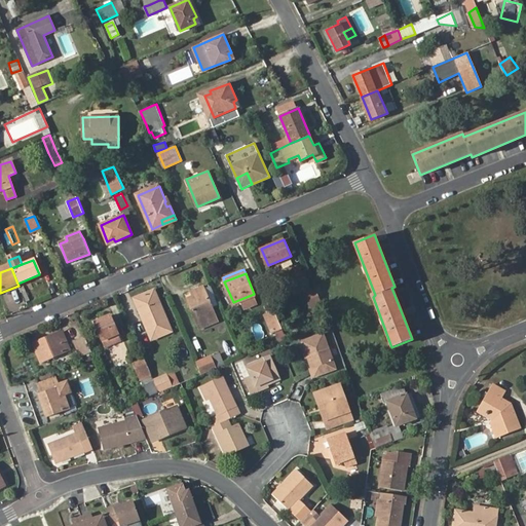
[(187,298),(199,328),(217,321),(201,286),(193,290),(195,294),(187,298)]
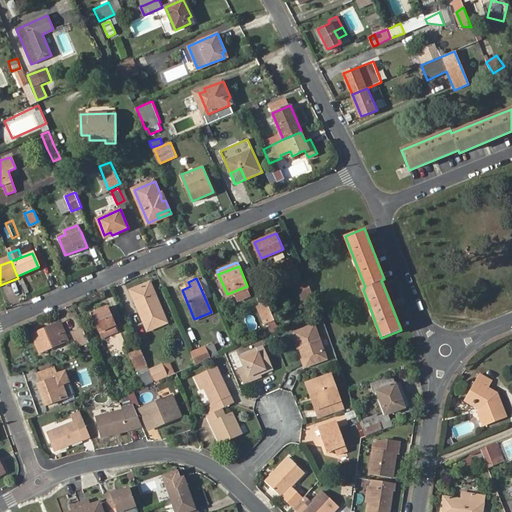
[(303,297),(313,294),(307,279),(297,283),(303,297)]
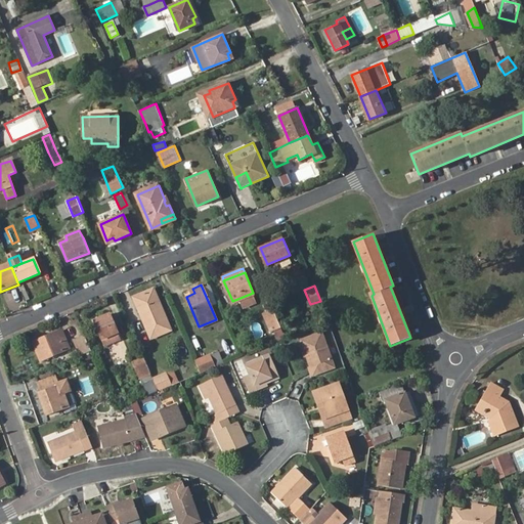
[(135,298),(151,339),(171,331),(155,289),(135,298)]
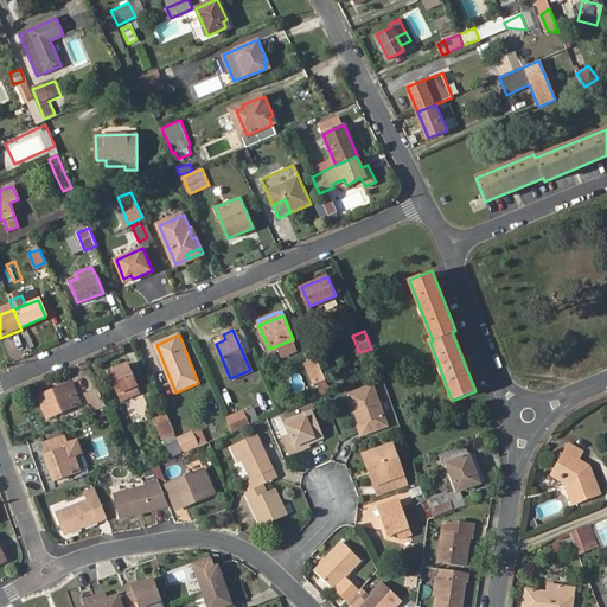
[(326,377),(318,358),(307,363),(315,383),(326,377)]
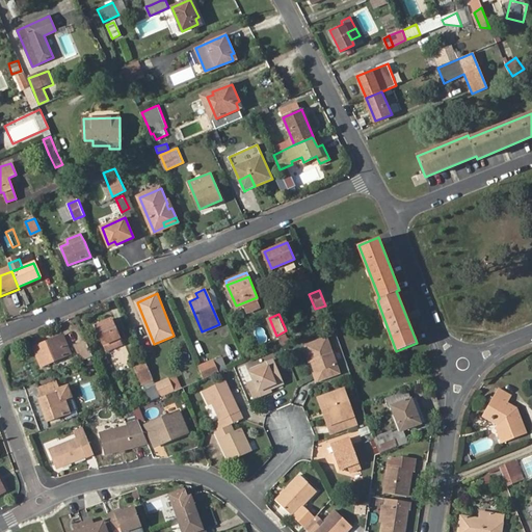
[(114,340),(120,338),(111,319),(97,325),(107,351),(117,346),(114,340)]
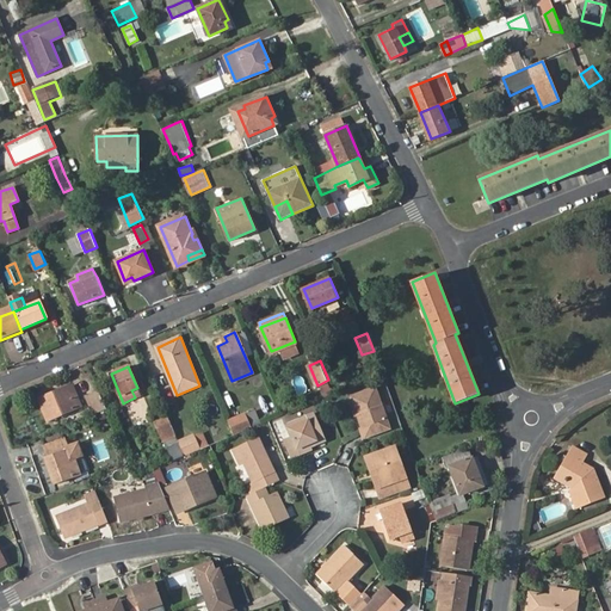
[(73,397),(68,387),(39,399),(48,419),(81,405),(78,395),(73,397)]
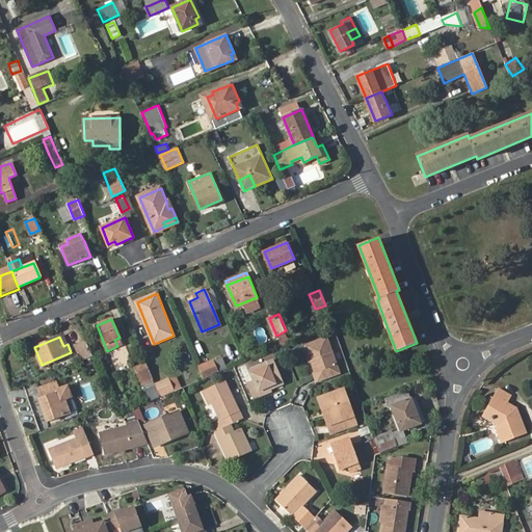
[(307,345),(319,378),(339,371),(327,337),(307,345)]
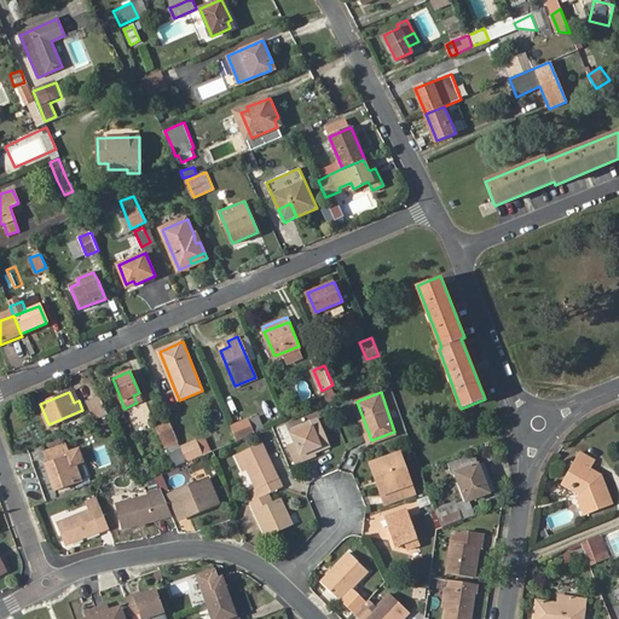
[(96,418),(108,414),(99,395),(88,401),(96,418)]
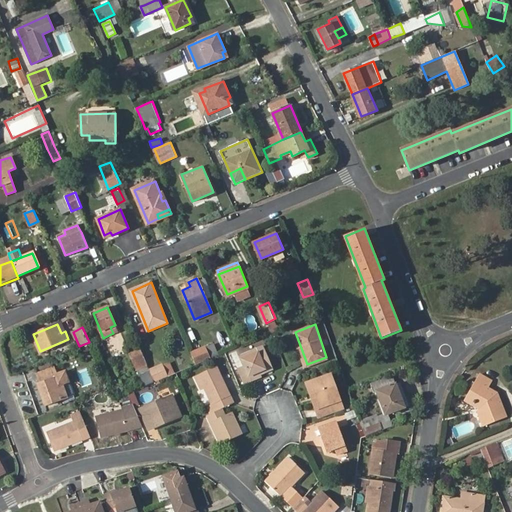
[(205,347),(210,358),(218,355),(213,343),(205,347)]
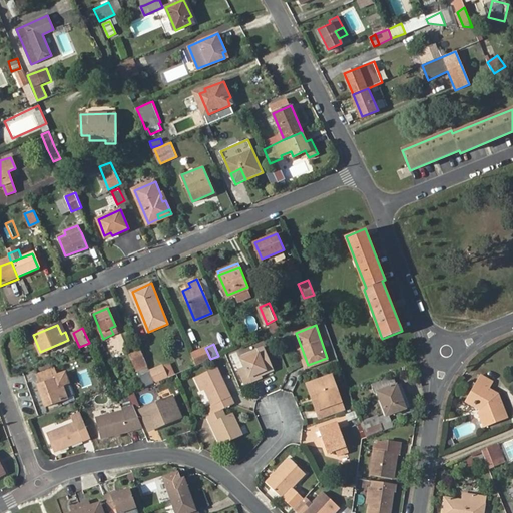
[(260,372),(261,373),(276,367),(266,346),(242,356),(246,365),(239,369),(246,383),(254,380),(251,376),(260,372)]
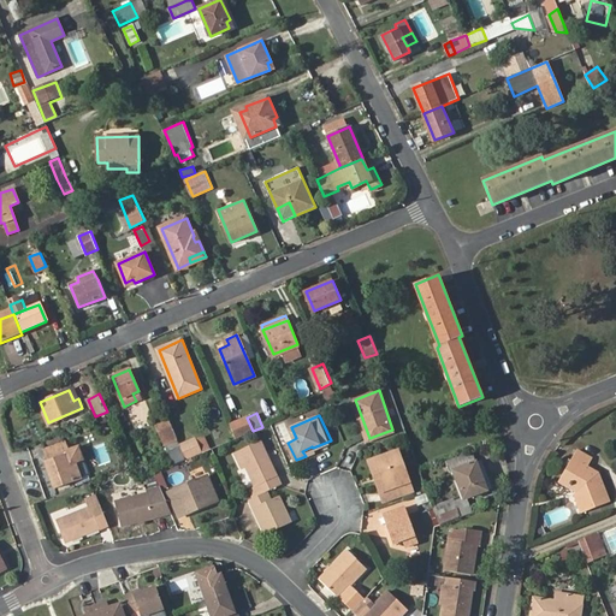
[(230,425),(236,438),(253,431),(247,418),(230,425)]
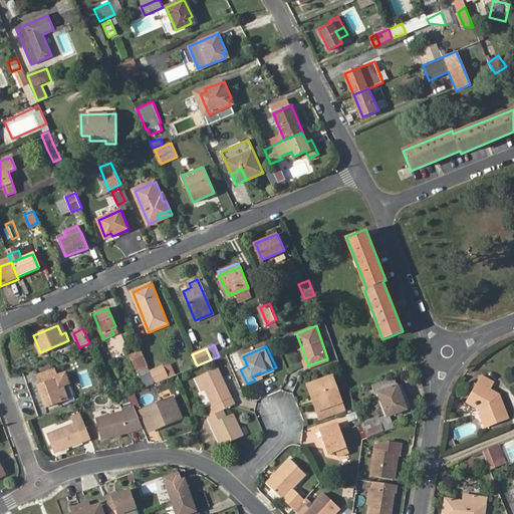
[(148,366),(142,352),(132,356),(138,370),(148,366)]
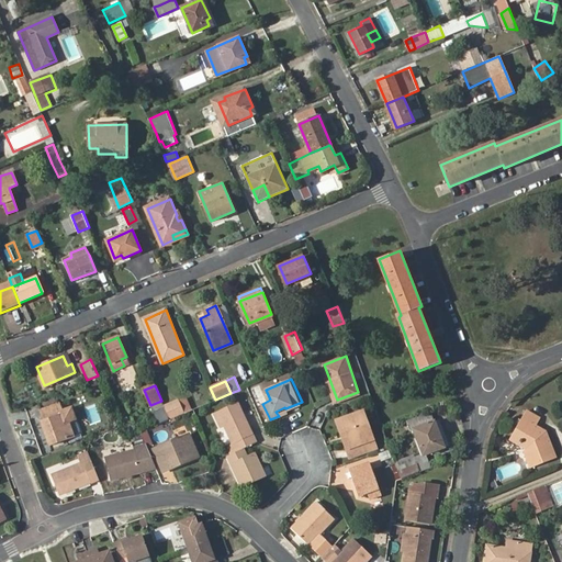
[(259,385),(251,389),(257,404),(265,402),(259,385)]
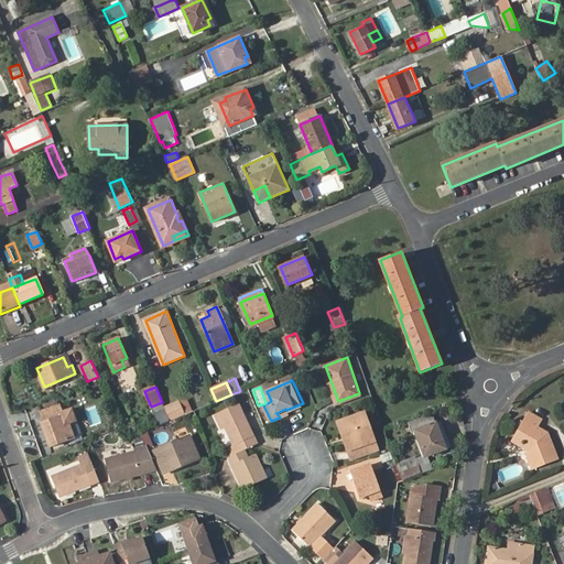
[(187,398),(180,401),(185,414),(193,411),(187,398)]
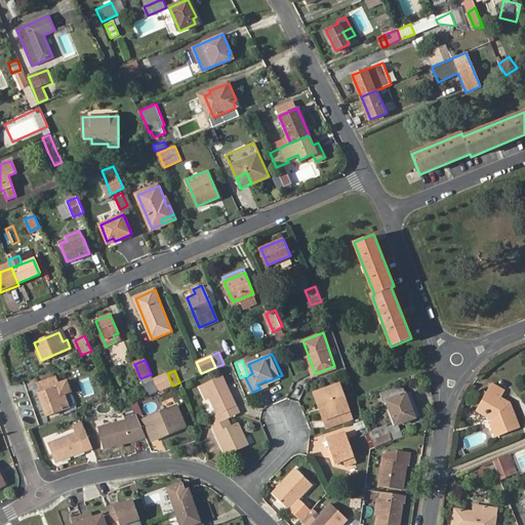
[(153,379),(158,392),(172,386),(167,373),(153,379)]
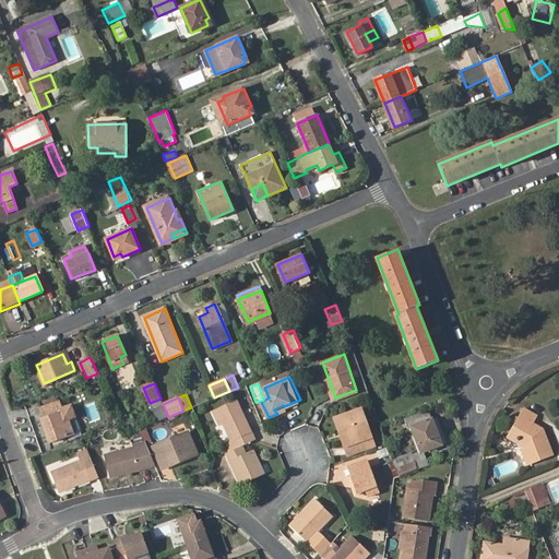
[(244,443),(258,438),(253,429),(250,430),(248,427),(251,425),(240,397),(217,407),(223,421),(227,419),(234,437),(238,447),(244,443)]
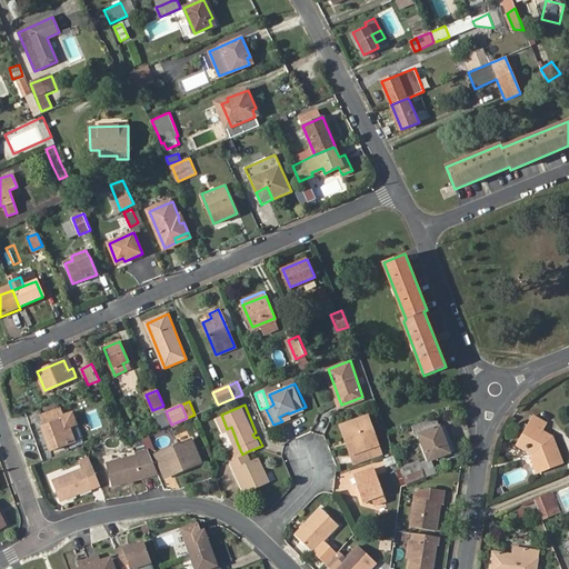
[(43,426),(47,435),(49,433),(50,439),(49,439),(52,449),(76,440),(70,425),(79,421),(75,409),(65,412),(62,406),(42,412),(47,425),(43,426)]
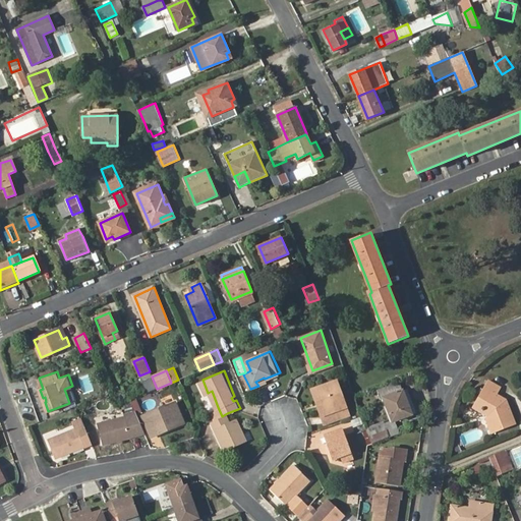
[(88,374),(78,378),(83,394),(94,390),(88,374)]
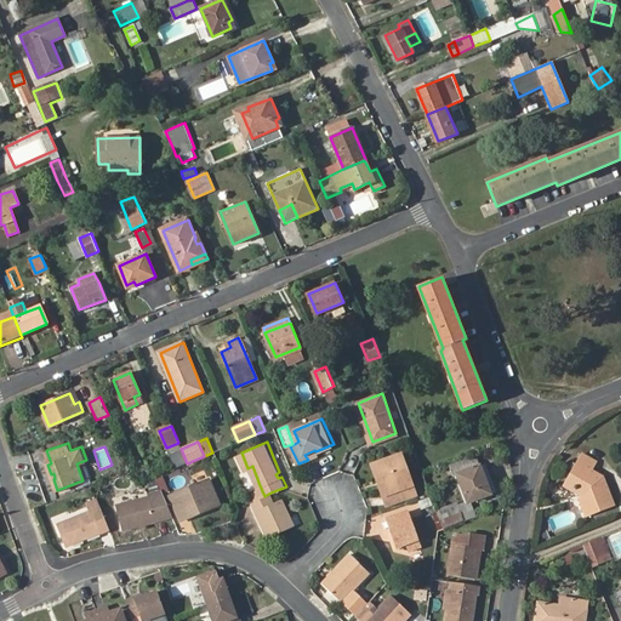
[(317,455),(315,451),(314,450),(305,455),(308,460),(317,455)]
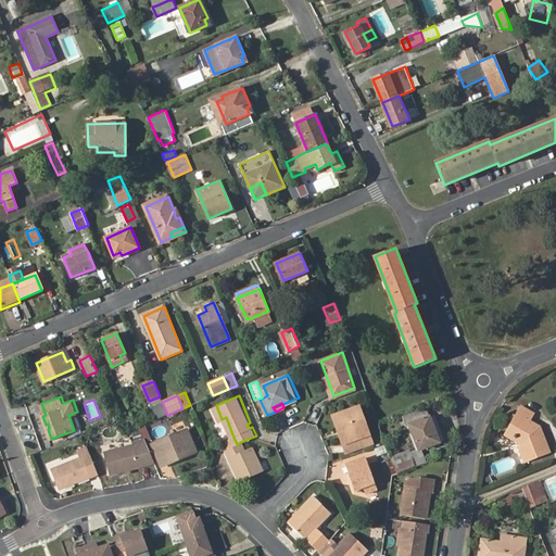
[(359,405),(338,413),(344,430),(340,431),(346,450),(363,444),(359,437),(369,432),(359,405)]
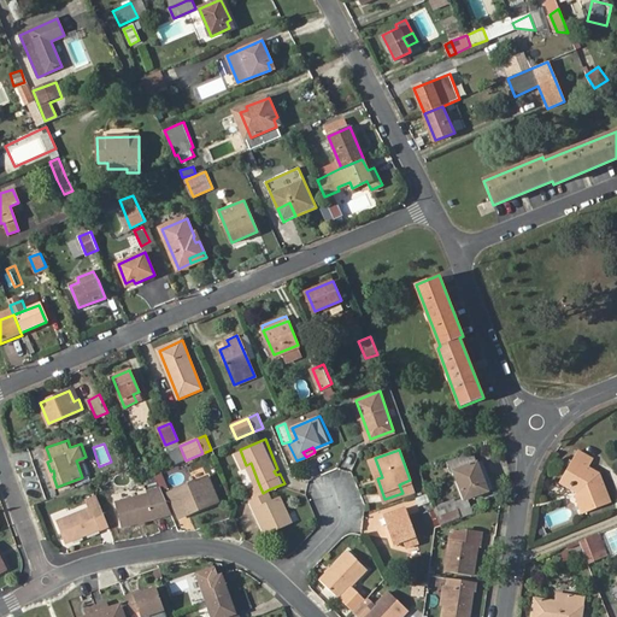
[(579,451),(562,479),(580,491),(582,493),(579,494),(576,495),(583,515),(611,503),(599,474),(589,466),(593,459),(579,451)]
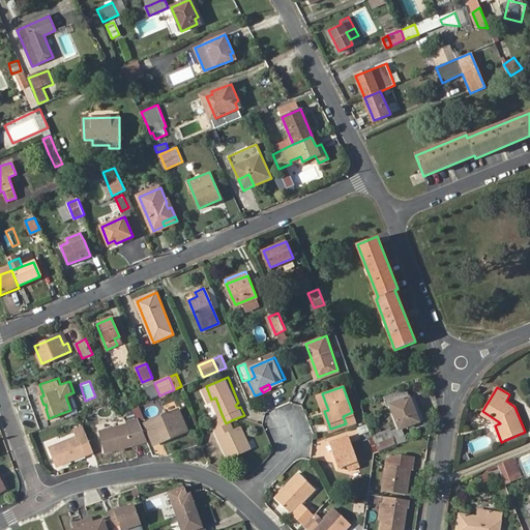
[(384,396),(385,403),(408,396),(406,390),(384,396)]
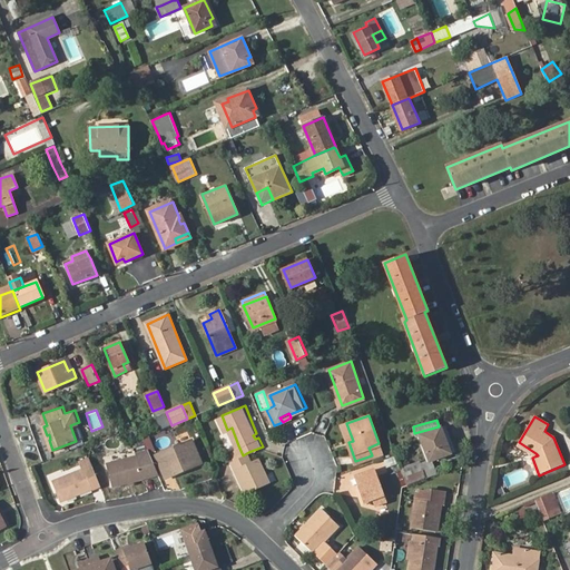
[(353,441),(346,423),(342,424),(349,442),(353,441)]
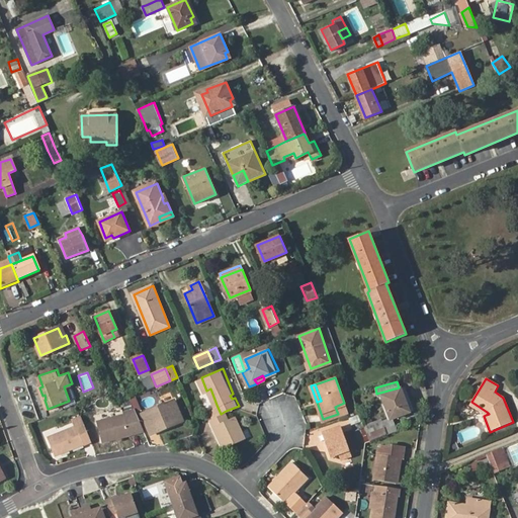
[(405,386),(401,389),(409,412),(414,411),(405,386)]
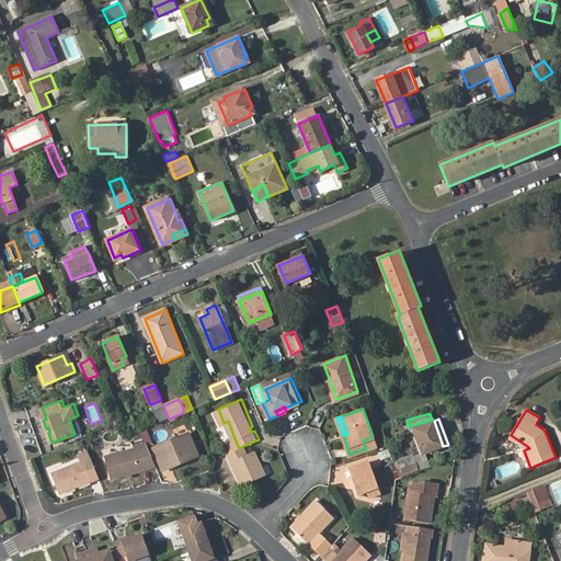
[(443,446),(434,421),(413,428),(423,454),(443,446)]
